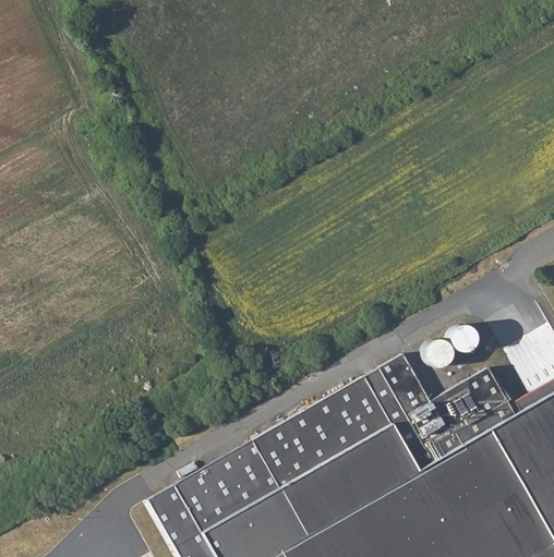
[(449,337),(449,339),(450,342),(452,346),(453,348),(457,350),(460,351),(464,351),(467,350),(469,349),(472,347),(473,343),(474,341),(474,340),(474,337),(474,334),(473,333),(471,329),(469,327),(466,326),(464,325),(460,326),(457,326),(456,327),(453,329),(450,331),(449,335),(449,337)]
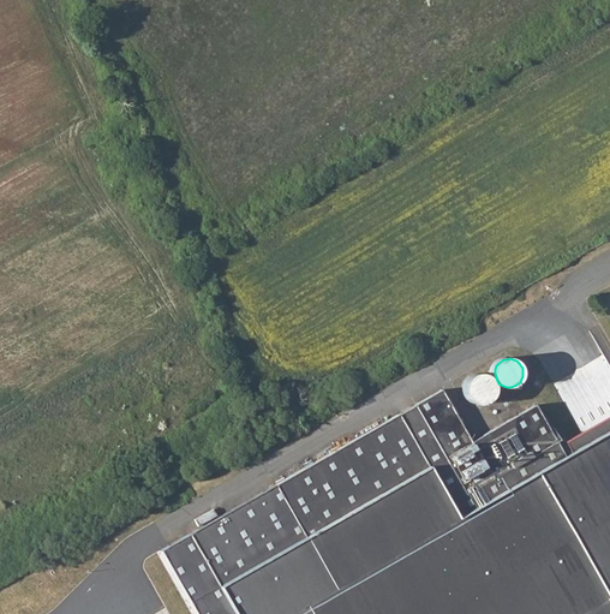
[(477,371),(466,397),(485,405),(496,380),(477,371)]
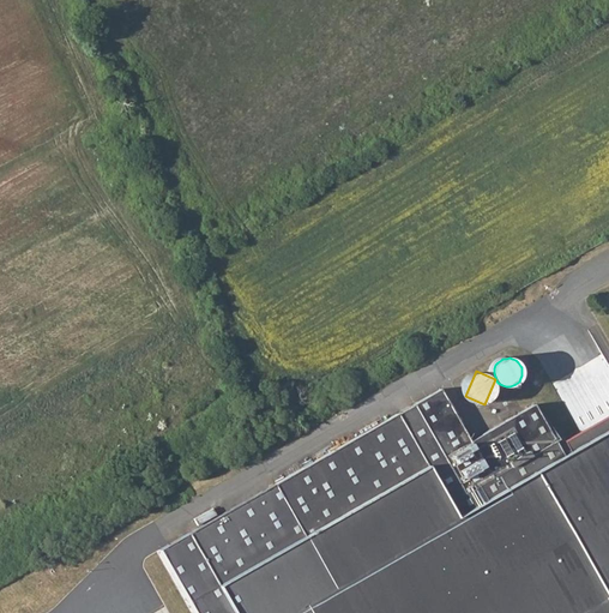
[(444,389),(417,404),(469,494),(559,442),(540,409),(537,404),(486,434),(489,442),(477,448),(475,442),(444,389)]
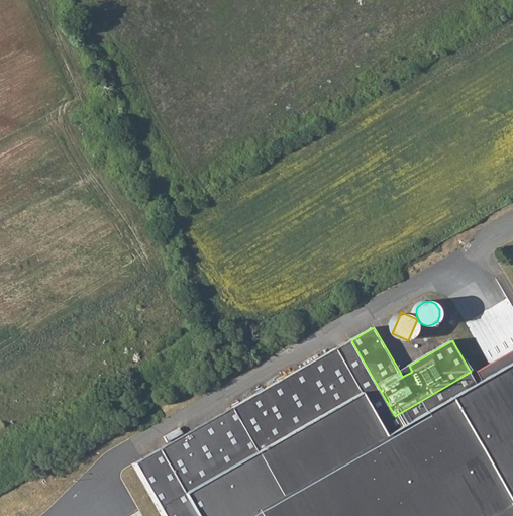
[(351,340),(338,347),(389,436),(478,385),(471,372),(395,416),(351,340)]
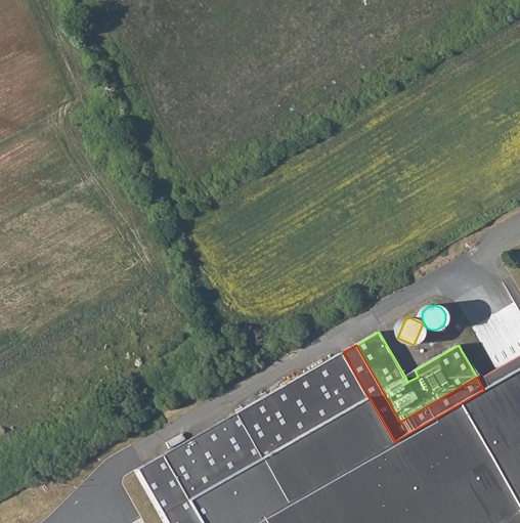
[(394,442),(343,352),(140,470),(171,522),(519,522),(519,362),(504,372),(507,378),(504,380),(501,374),(487,381),(491,387),(484,390),(394,442)]
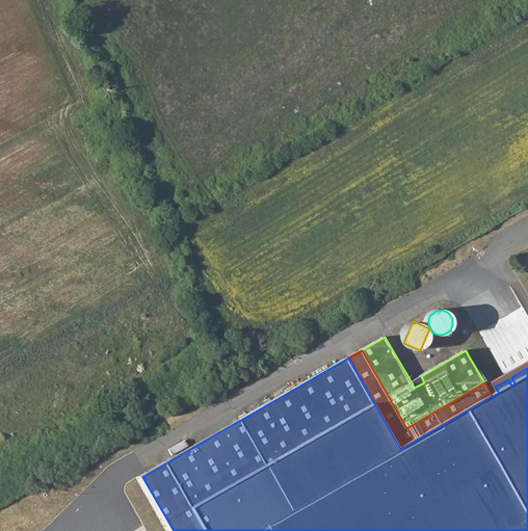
[(421,376),(412,382),(414,388),(424,382),(421,376)]
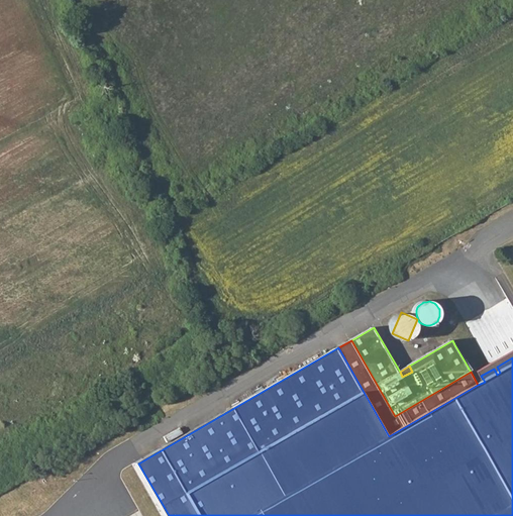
All buildings are outlined.
